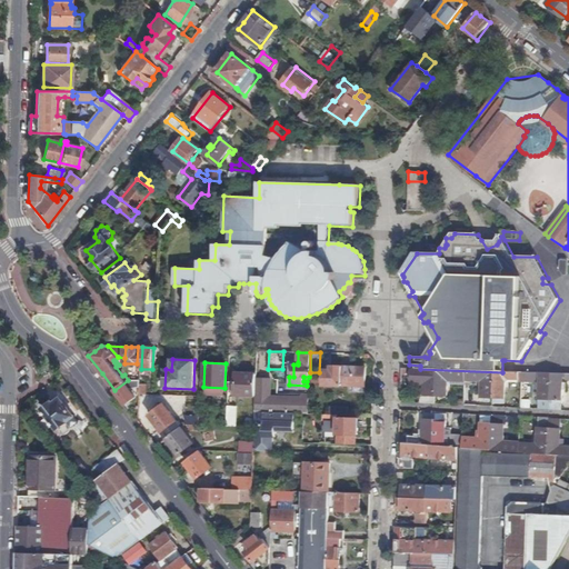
[(366,367),(331,366),(331,370),(325,370),(323,385),(358,385),(358,389),(363,389),(363,385),(366,385),(366,367)]
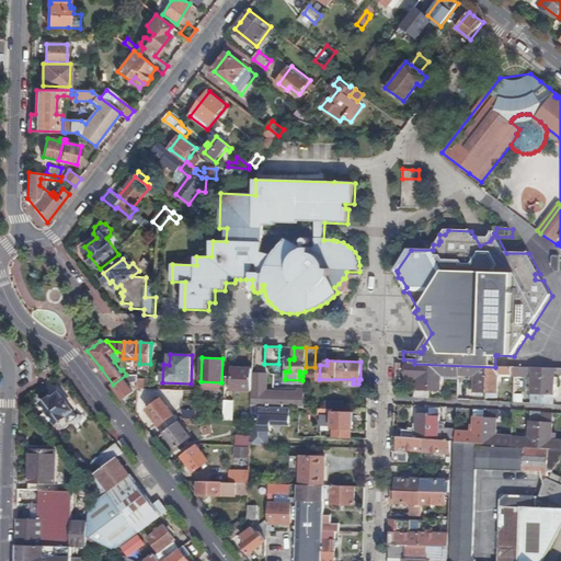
[(495,367),(414,364),(408,364),(407,377),(414,378),(419,381),(418,389),(415,389),(415,397),(430,398),(430,389),(441,389),(441,381),(444,381),(444,378),(458,379),(458,374),(476,375),(474,391),(497,392),(497,376),(502,373),(512,374),(512,371),(518,371),(518,376),(529,377),(529,368),(508,367),(497,367),(495,367)]
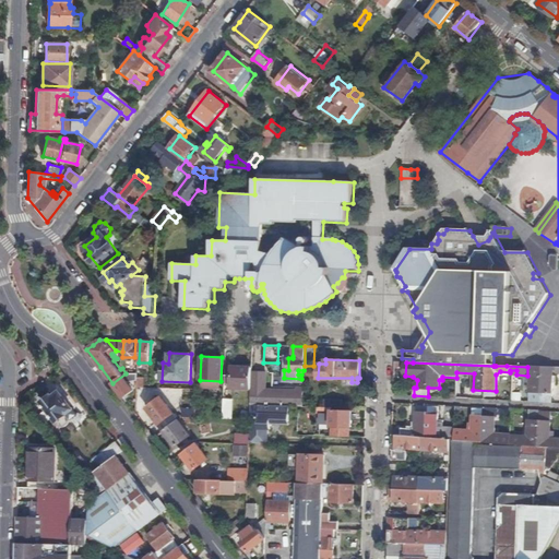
[(232,388),(251,389),(252,372),(252,368),(233,367),(233,372),(225,371),(225,382),(232,382),(232,388)]
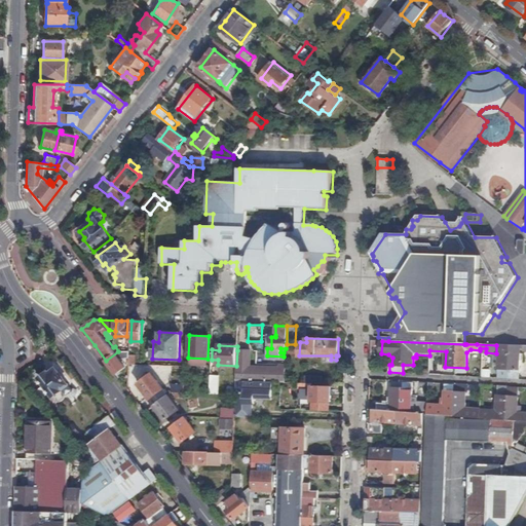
[(520,345),(498,345),(497,378),(513,379),(519,379),(520,345)]
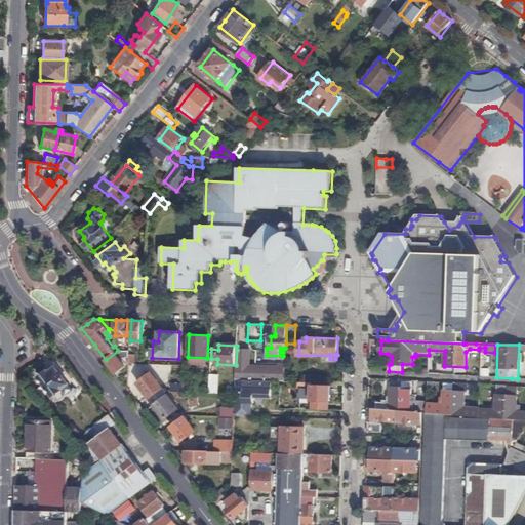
[(106,360),(117,373),(126,366),(120,359),(130,357),(130,351),(121,351),(120,349),(118,351),(106,360)]
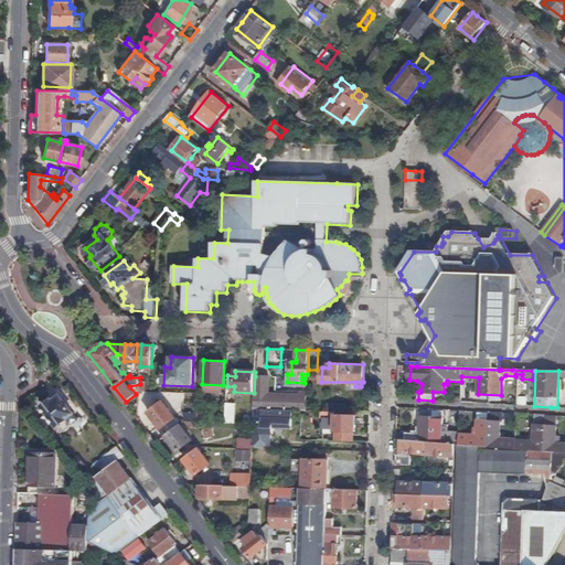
[(294,409),(304,411),(307,411),(307,393),(299,393),(299,395),(269,394),(269,377),(255,376),(254,393),(254,408),(294,409)]
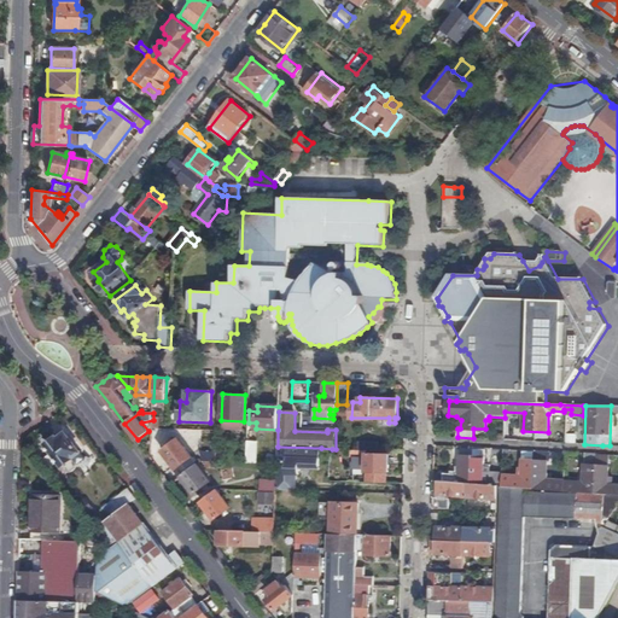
[(158,449),(176,437),(167,424),(150,436),(158,449)]
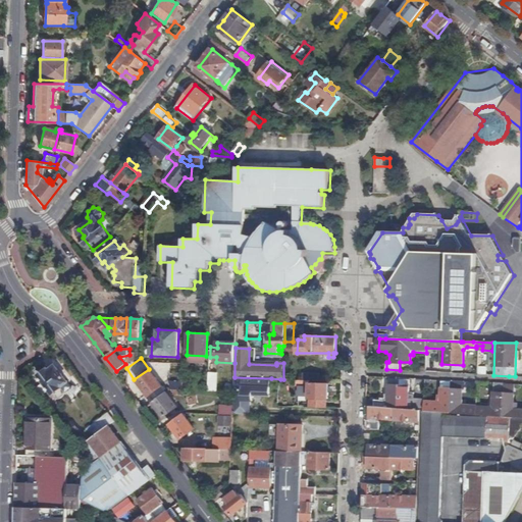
[(68,382),(56,366),(49,371),(48,369),(40,376),(58,400),(59,399),(61,399),(65,396),(65,394),(66,393),(63,389),(69,384),(68,383),(68,382)]
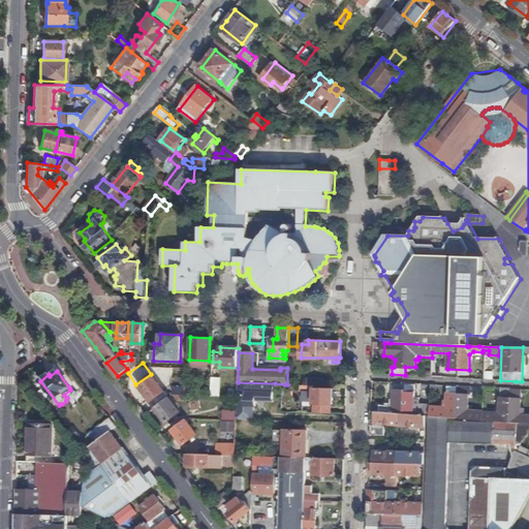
[(153,377),(141,386),(152,402),(164,392),(153,377)]
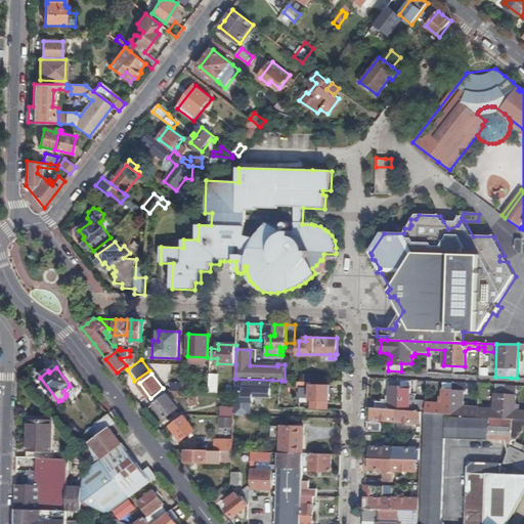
[(210,392),(218,393),(218,374),(211,374),(210,392)]
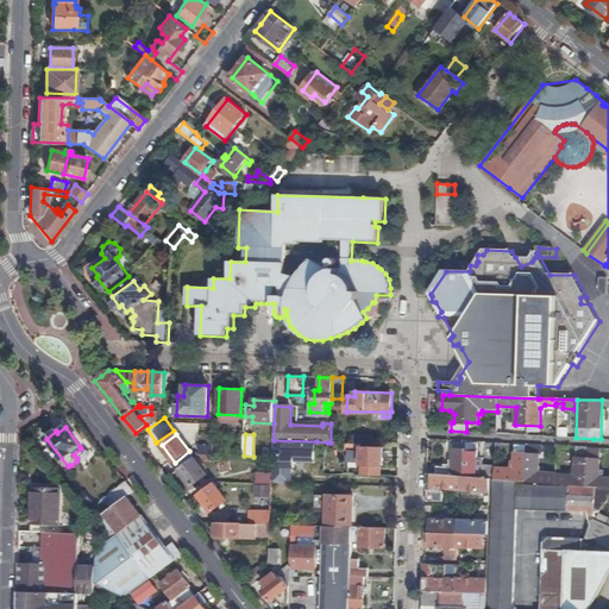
[(437,464),(437,473),(459,476),(488,478),(491,478),(496,478),(496,468),(496,466),(483,465),(483,460),(477,460),(478,450),(465,450),(465,440),(454,439),(453,446),(452,446),(452,458),(450,457),(449,462),(449,465),(443,465),(437,464)]
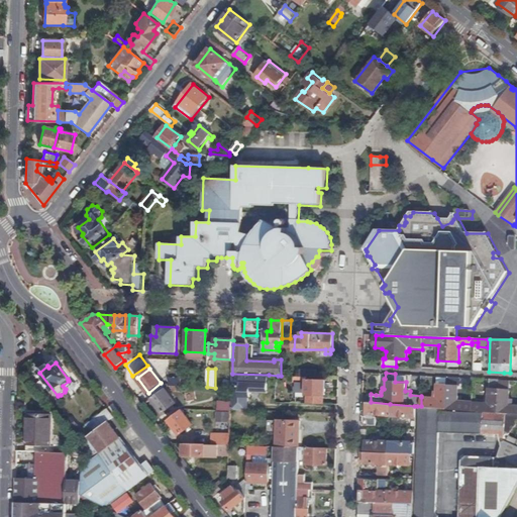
[(231,409),(247,410),(248,396),(248,390),(251,390),(268,390),(269,375),(232,374),(231,388),(231,401),(231,409)]
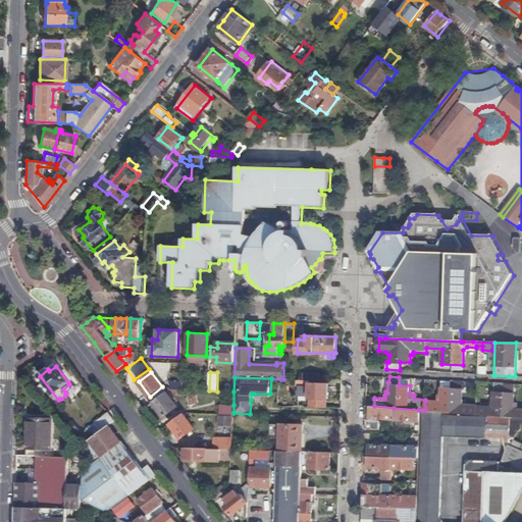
[(310,408),(326,408),(326,398),(328,398),(328,383),(310,383),(310,380),(297,379),(296,386),(300,386),(299,396),(306,396),(307,393),(309,393),(309,396),(309,398),(310,398),(310,408)]
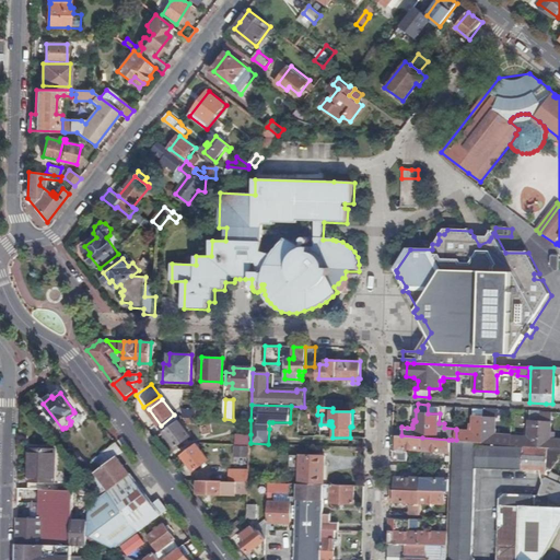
[(184,409),(183,418),(186,419),(195,419),(196,419),(197,410),(184,409)]
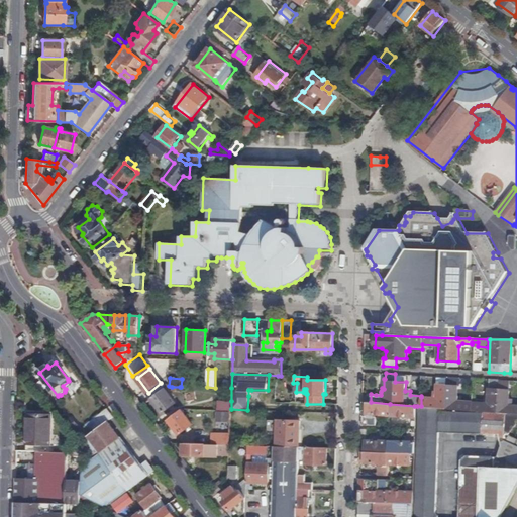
[(446,408),(447,385),(447,378),(437,378),(436,384),(436,392),(436,398),(433,398),(421,397),(421,406),(446,408)]
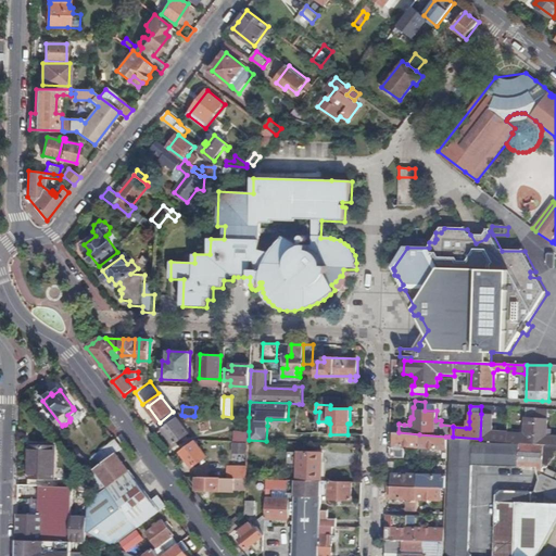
[(519,442),(555,444),(555,436),(552,436),(552,433),(548,433),(548,429),(548,419),(547,419),(547,411),(538,411),(538,408),(528,407),(527,418),(526,418),(526,432),(492,430),(492,414),(481,414),(480,439),(515,442),(519,442)]
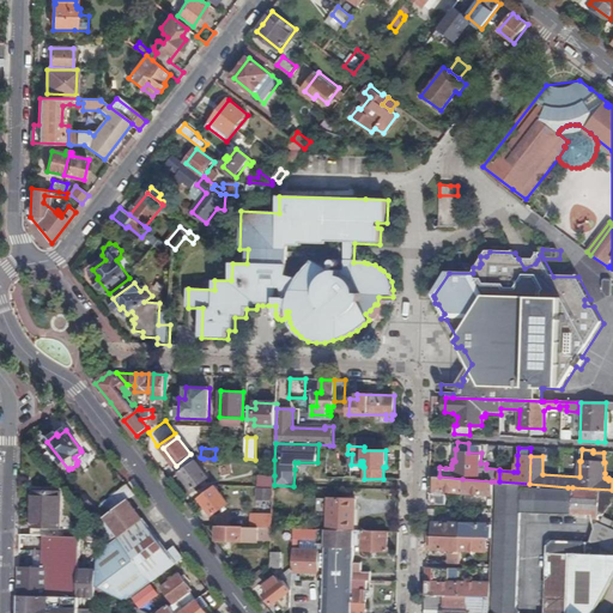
[(196,461),(181,473),(194,489),(208,478),(196,461)]
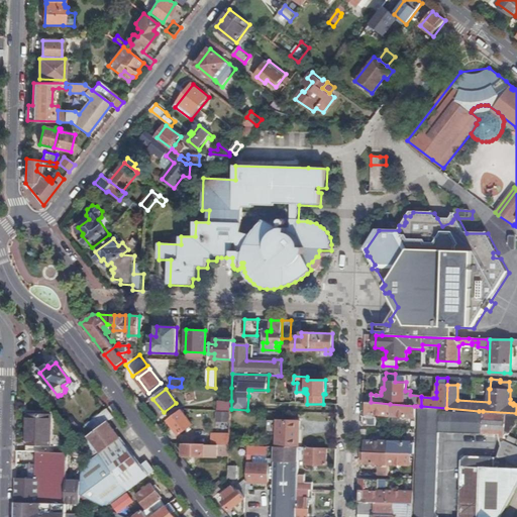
[(231,410),(231,409),(231,401),(218,401),(218,410),(229,411),(231,410)]
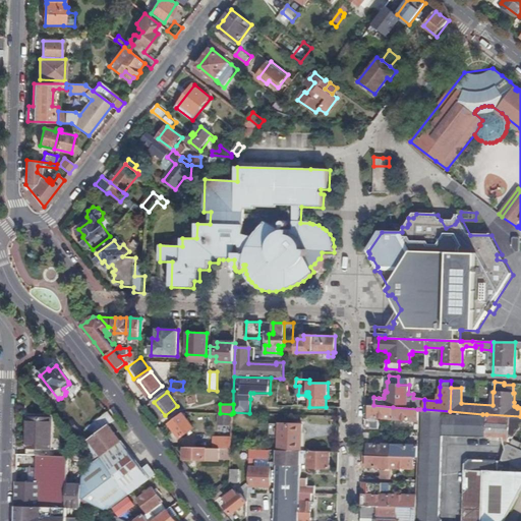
[(373,405),(366,405),(365,417),(365,428),(379,428),(379,420),(371,420),(371,417),(392,418),(393,407),(373,405)]
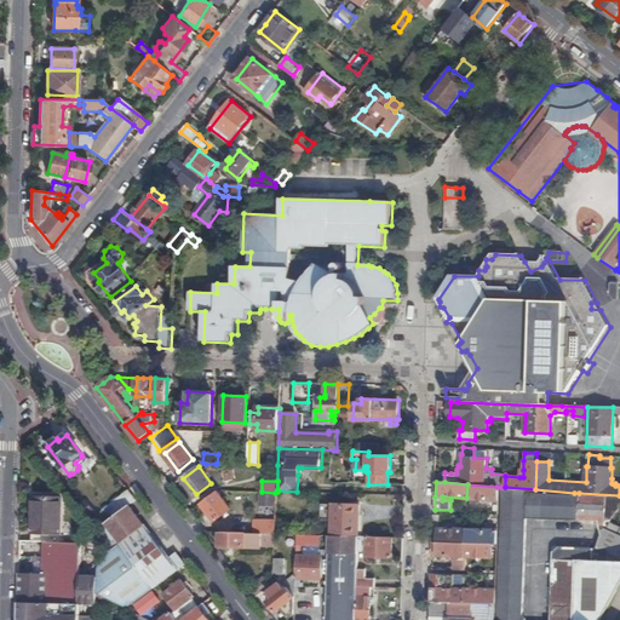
[(468,484),(466,498),(497,500),(497,487),(468,484)]
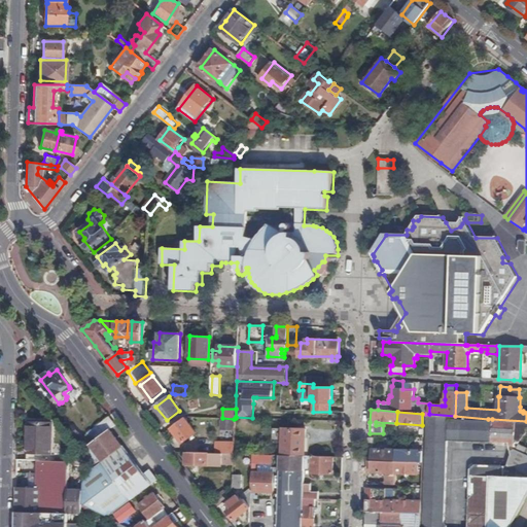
[(425,414),(424,437),(423,462),(422,487),(422,501),(421,514),(420,526),(511,526),(526,499),(526,478),(508,477),(510,464),(465,462),(465,475),(470,475),(467,526),(443,526),(447,438),(487,442),(488,419),(455,416),(429,414),(425,414)]
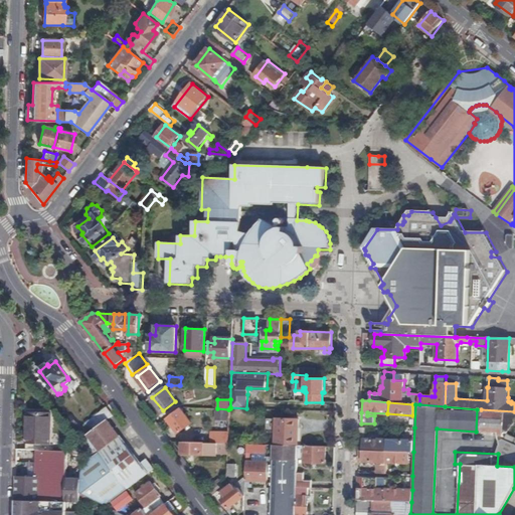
[(94,431),(108,420),(114,415),(108,406),(86,423),(92,432),(94,431)]
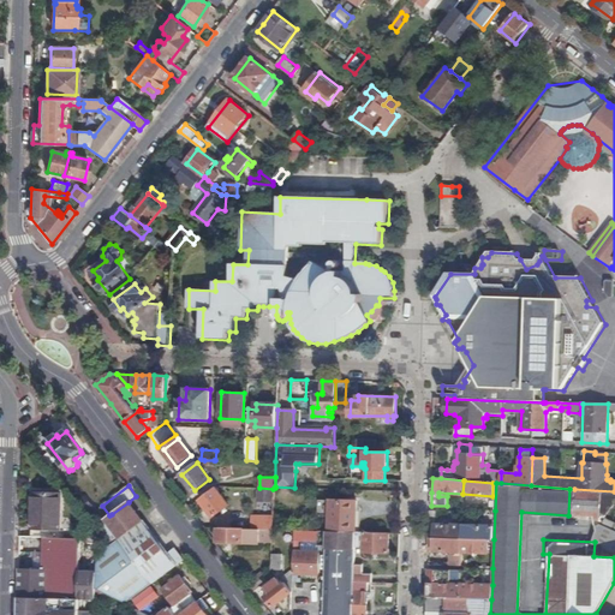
[(228,505),(216,488),(201,499),(214,515),(228,505)]
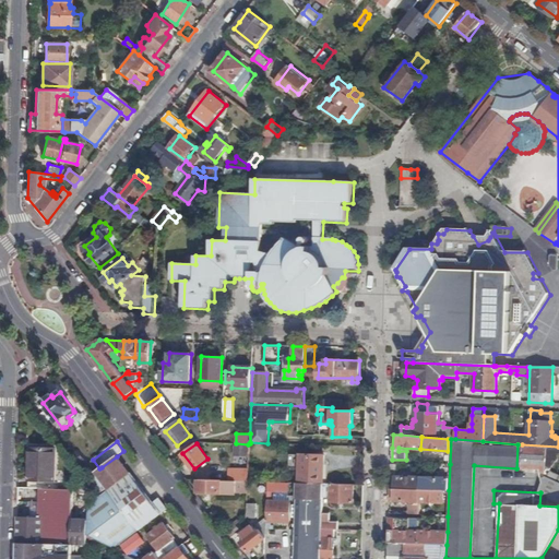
[(249,455),(250,443),(248,444),(248,445),(247,453),(235,453),(235,455),(249,455)]
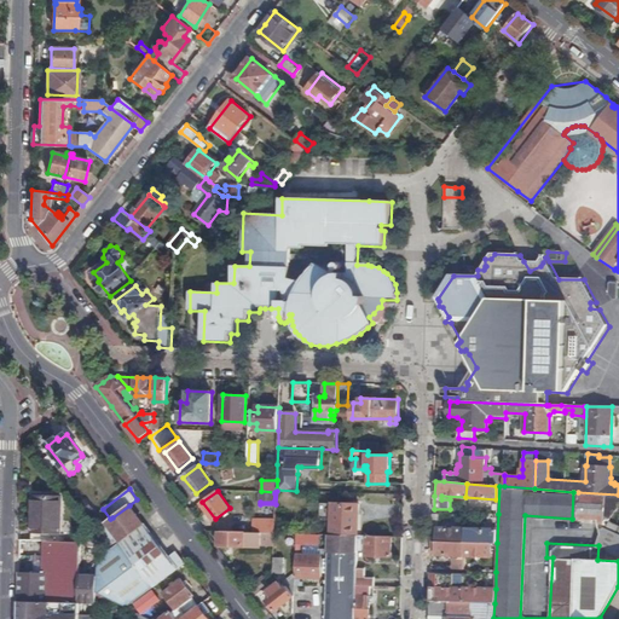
[(618,507),(618,495),(578,492),(576,520),(602,522),(602,520),(608,521),(611,520),(618,507)]
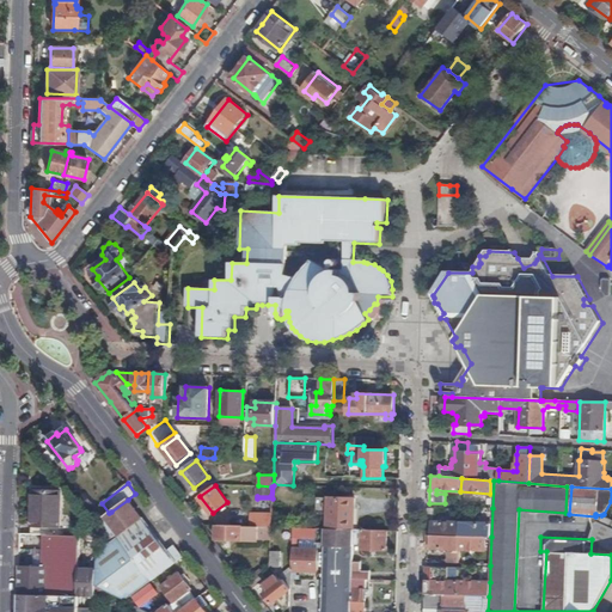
[(60,526),(61,490),(34,489),(32,526),(60,526)]
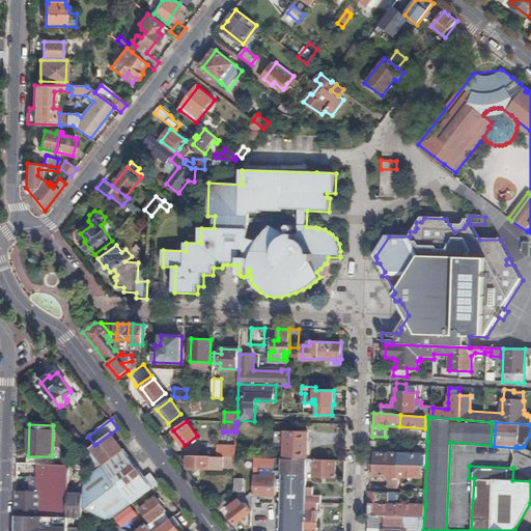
[(74,429),(68,434),(76,442),(81,438),(74,429)]
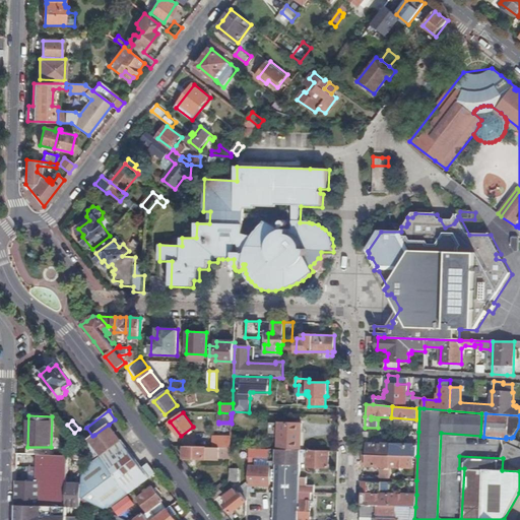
[(278,449),(302,450),(303,424),(279,423),(278,449)]
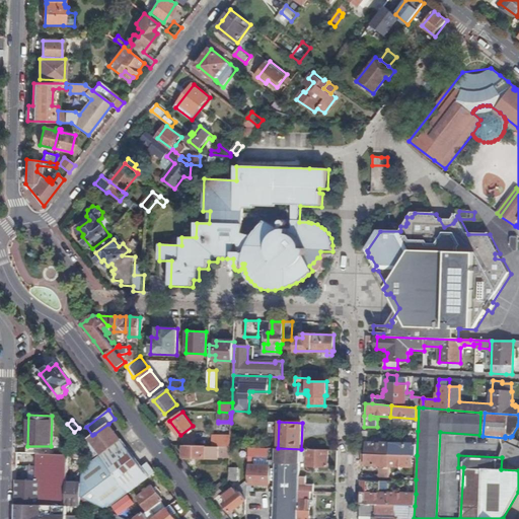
[(81,489),(130,451),(108,424),(94,434),(95,437),(98,435),(108,449),(82,468),(81,484),(81,489)]
